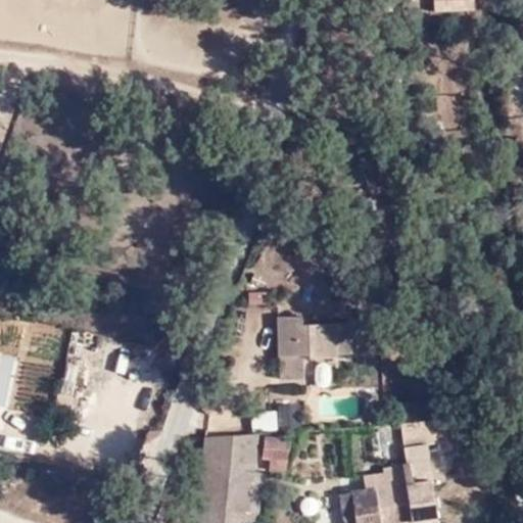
[(474,13),(474,0),(434,0),(435,12),(474,13)]
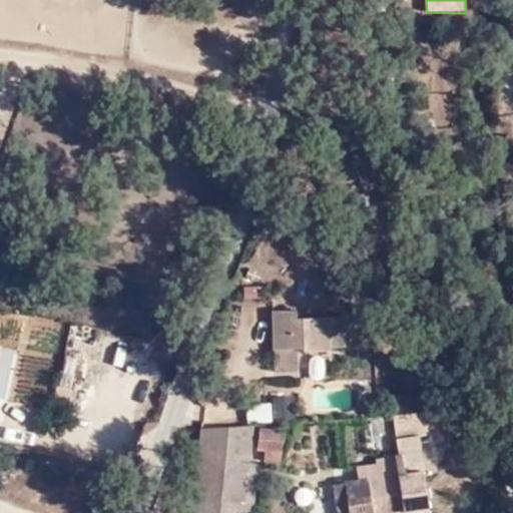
[(300,312),(276,313),(278,349),(279,370),(304,369),(304,354),(328,354),(327,349),(346,348),(344,318),(300,319),(300,312)]
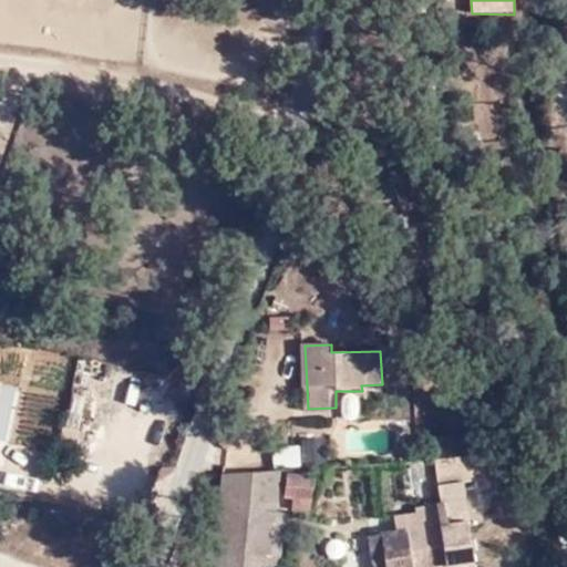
[(152,392),(155,373),(107,366),(104,384),(152,392)]
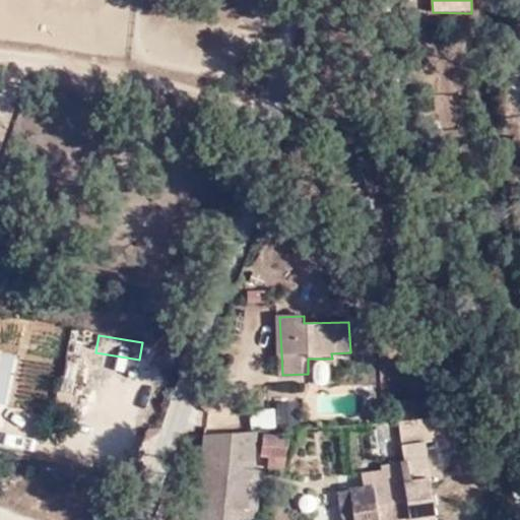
[(66,360),(60,394),(75,396),(80,363),(66,360)]
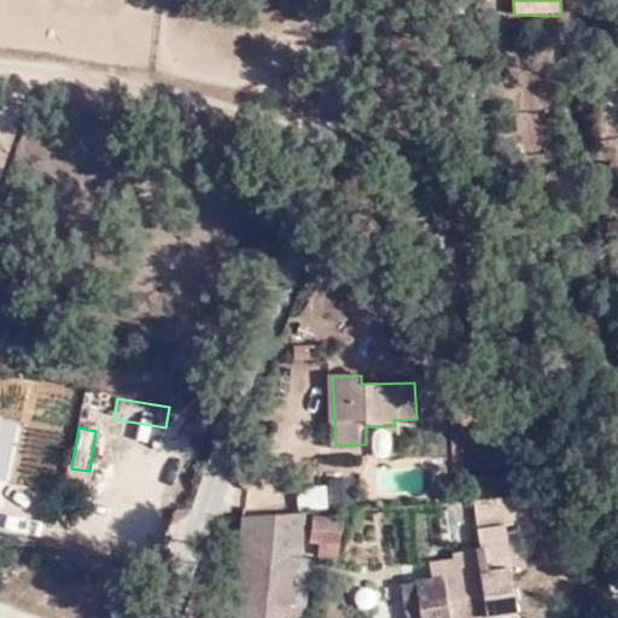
[(326,503),(353,501),(349,476),(322,479),(326,503)]
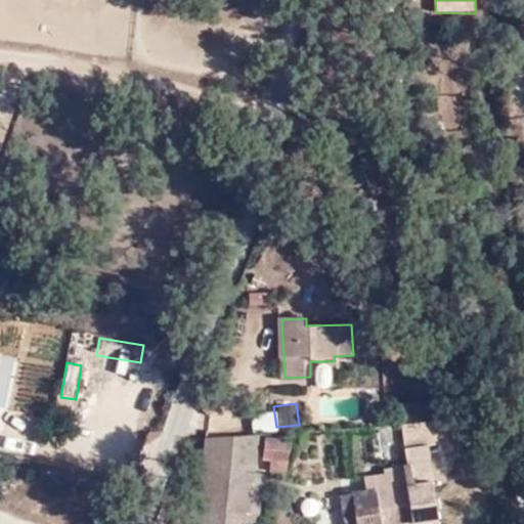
[(412,517),(440,514),(430,444),(451,441),(449,419),(407,423),(413,485),(342,493),(347,523),(357,520),(358,523),(402,523),(413,523),(412,517)]
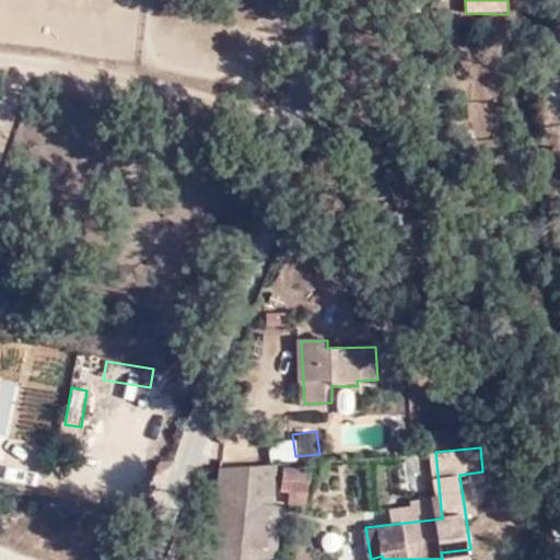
[(263,559),(272,467),(221,473),(214,523),(201,522),(199,545),(193,545),(189,559),(263,559)]
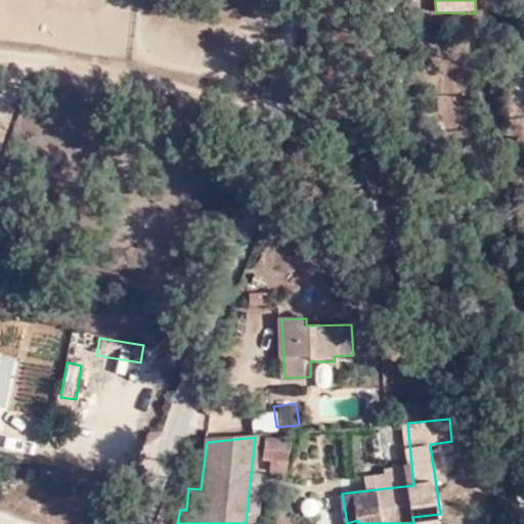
[(270,462),(289,464),(290,444),(265,442),(263,462),(270,462)]
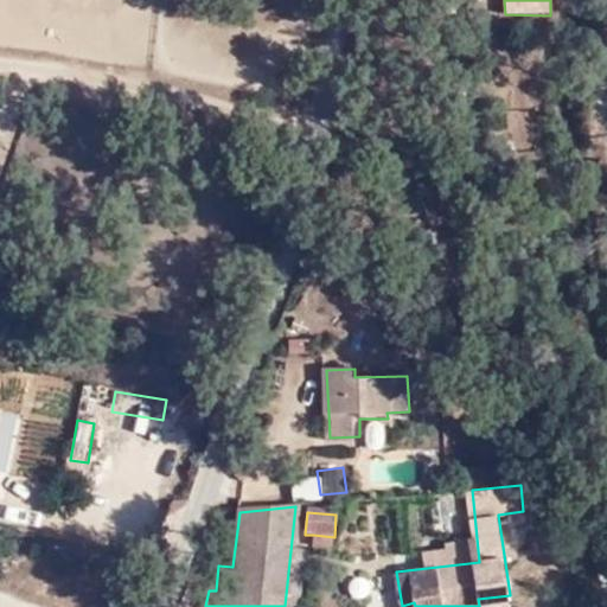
[(332,550),(334,537),(313,535),(312,548),(332,550)]
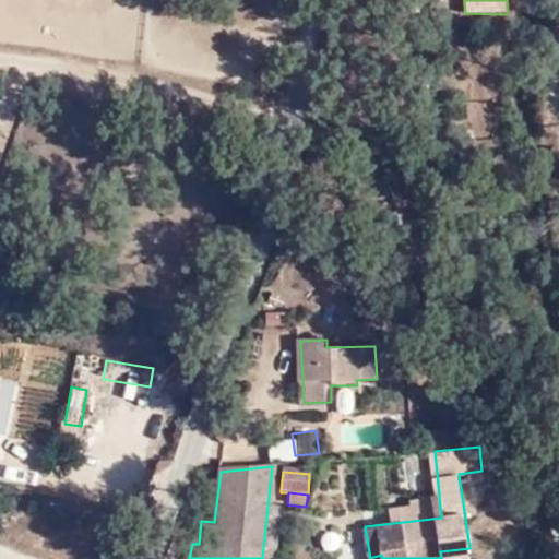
[(471,558),(470,548),(440,551),(441,558),(471,558)]
